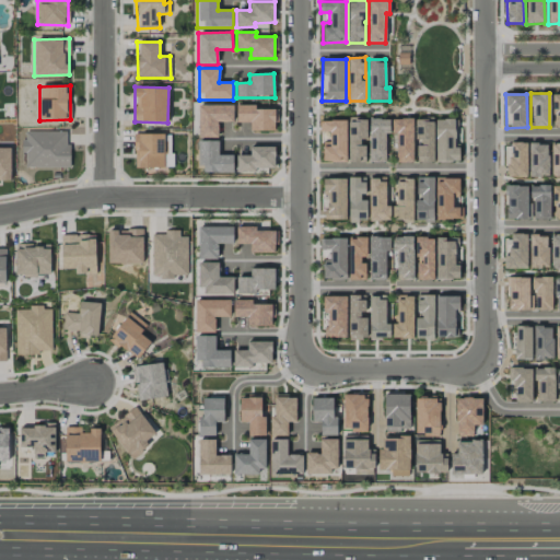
[(198,105),(198,138),(218,137),(218,123),(233,121),(233,104),(198,105)]
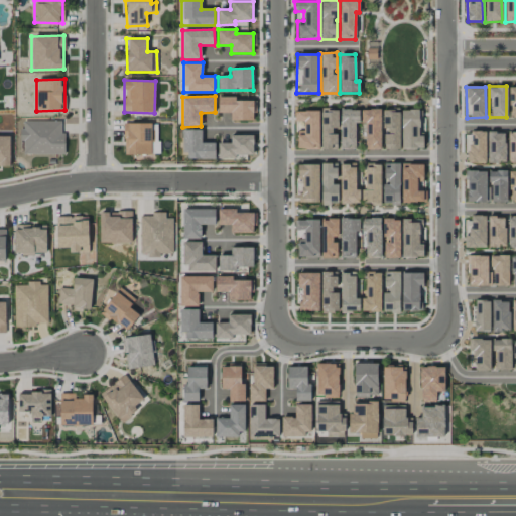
[(252,100),(234,101),(234,96),(218,97),(218,113),(230,112),(231,120),(253,120),(252,100)]
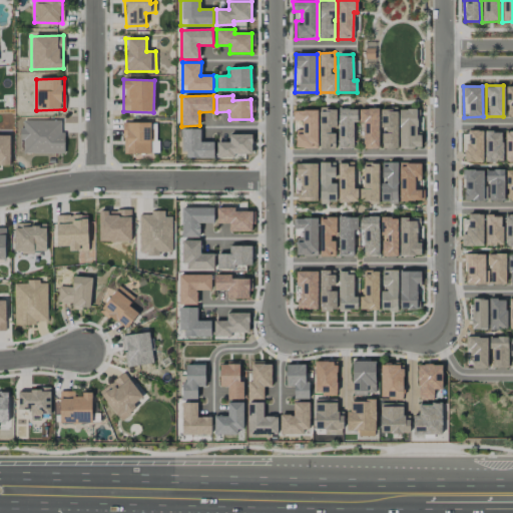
[(320,148),(334,148),(334,127),(336,127),(336,108),(319,108),(320,148)]
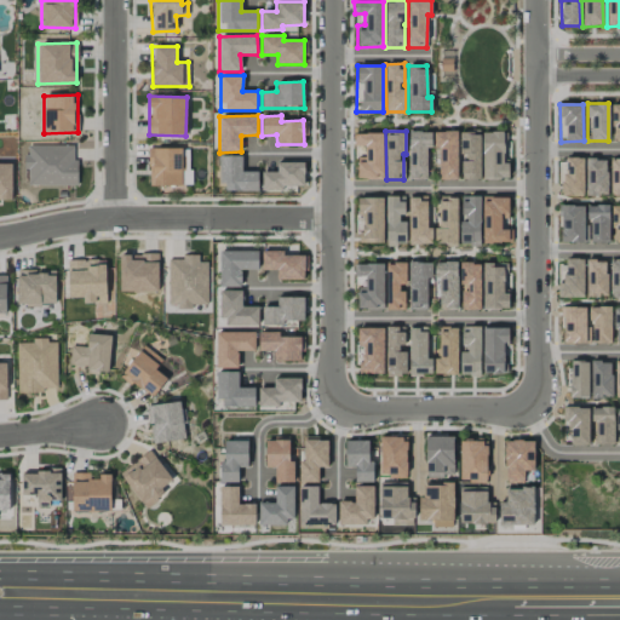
[(408,179),(426,179),(426,147),(431,147),(431,131),(408,131),(408,179)]
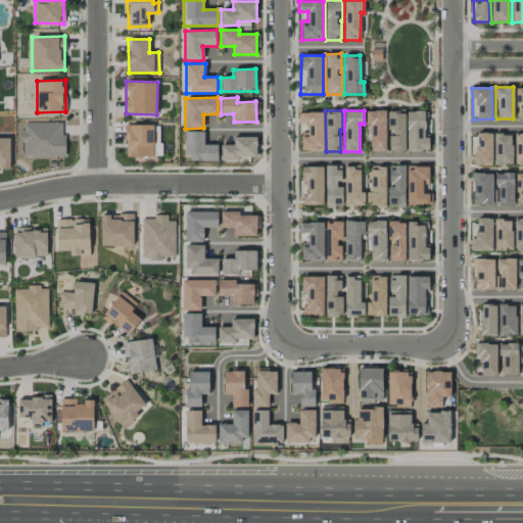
[(385,110),(367,110),(368,151),(386,151),(385,110)]
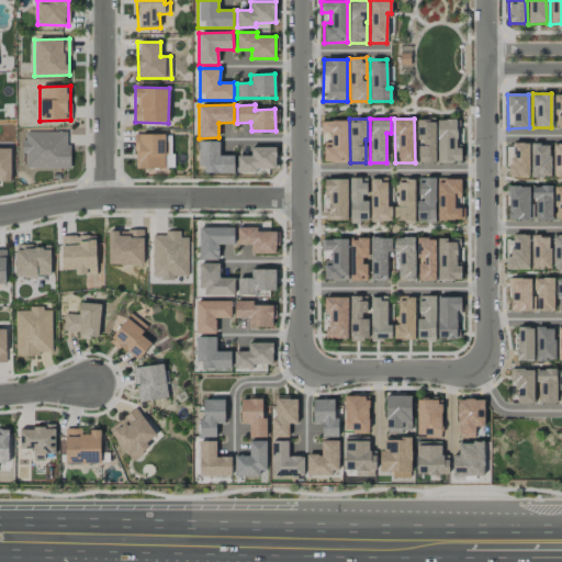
[(417,119),(417,163),(435,163),(435,119),(417,119)]
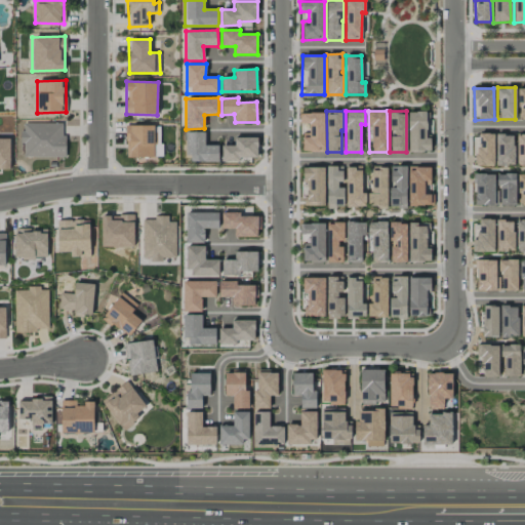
[(430,152),(431,137),(426,137),(426,112),(408,112),(408,152),(430,152)]
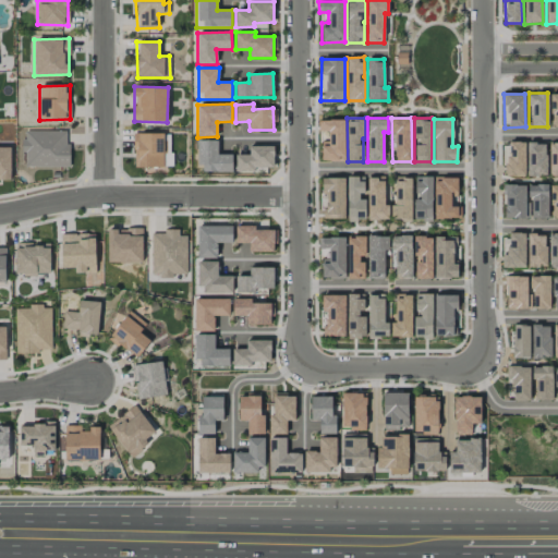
[(322,161),(344,161),(344,120),(318,120),(318,132),(330,132),(330,142),(322,142),(322,161)]
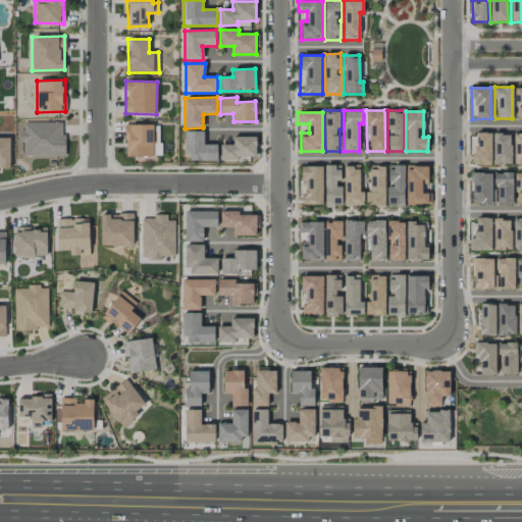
[(64,156),(64,122),(21,122),(20,144),(23,144),(23,156),(64,156)]
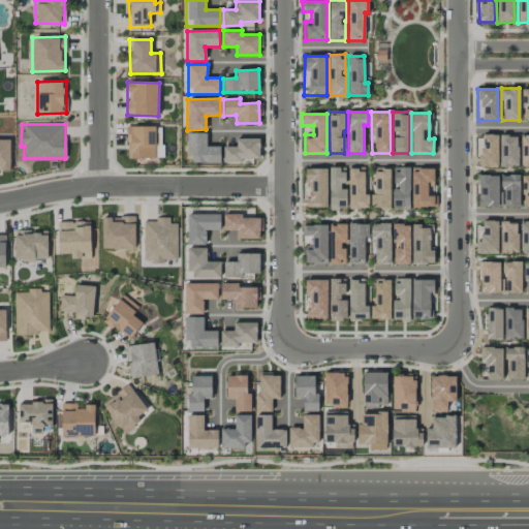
[(154,126),(126,127),(127,159),(155,158),(154,126)]
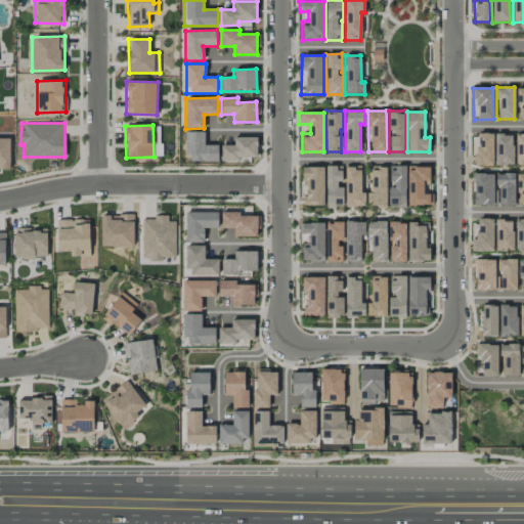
[(204,131),(186,132),(187,163),(218,162),(218,144),(205,145),(204,131)]
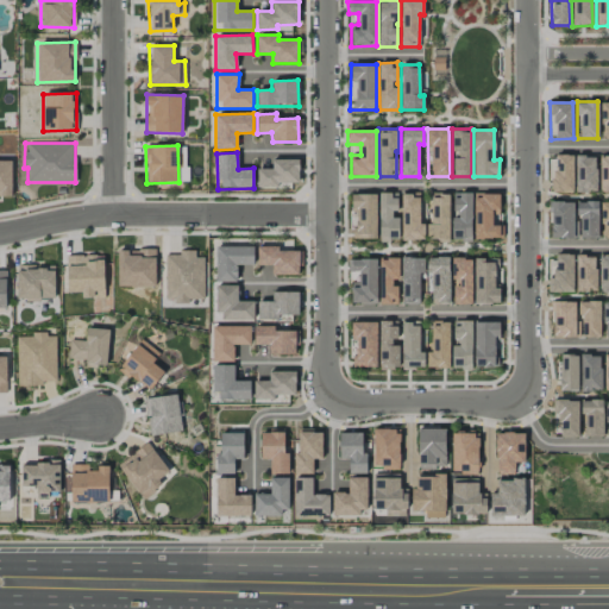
[(572,193),(573,157),(551,156),(551,170),(551,192),(572,193)]
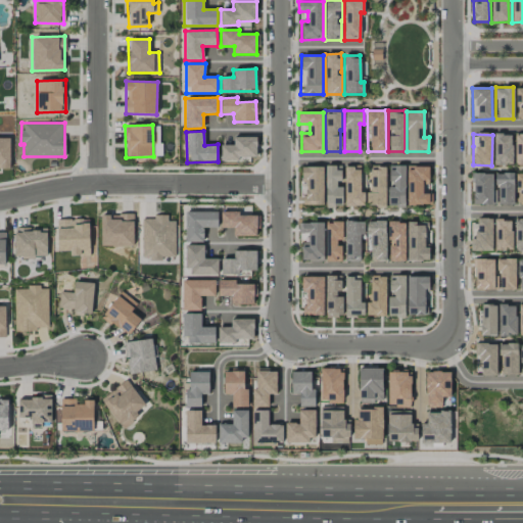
[(493,134),(494,164),(512,164),(511,134),(493,134)]
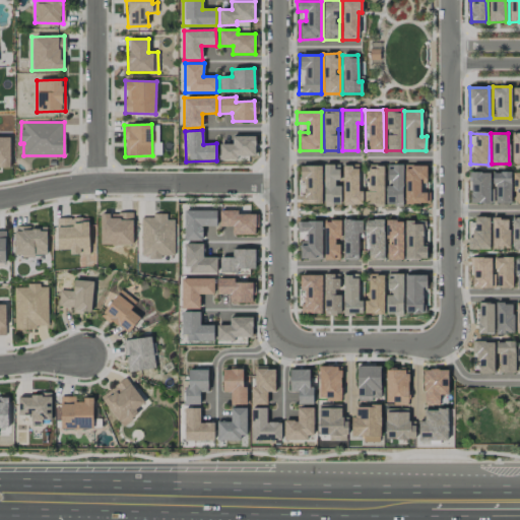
[(0,168),(10,168),(10,137),(0,136),(0,168)]
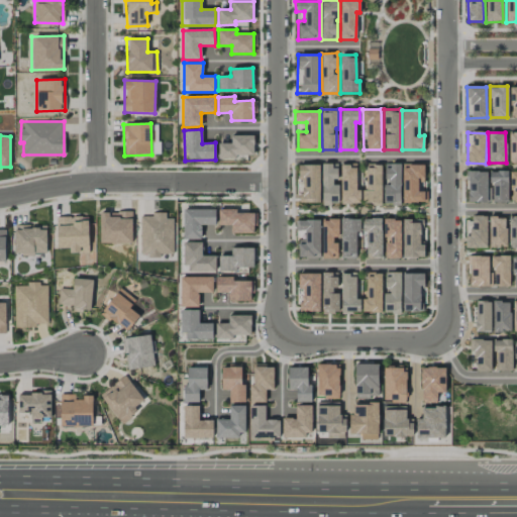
[(253,135),(230,135),(230,143),(218,143),(218,161),(235,161),(235,154),(253,154),(253,135)]
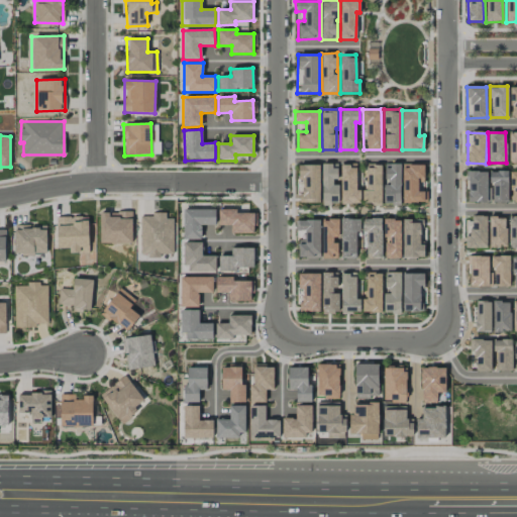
[(400,205),(400,164),(384,163),(383,204),(400,205)]
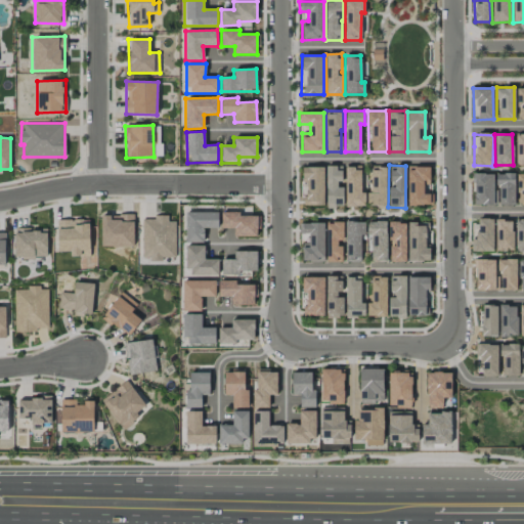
[(343,187),(341,187),(340,166),(325,166),(326,207),(343,207),(343,187)]
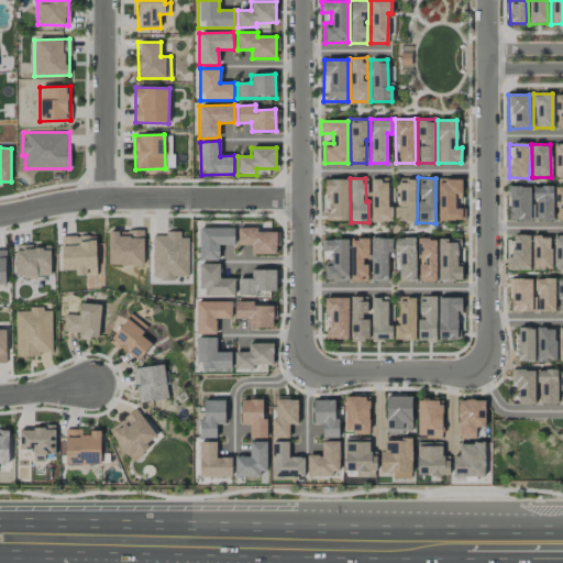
[(388,207),(387,178),(370,179),(371,222),(393,221),(393,207),(388,207)]
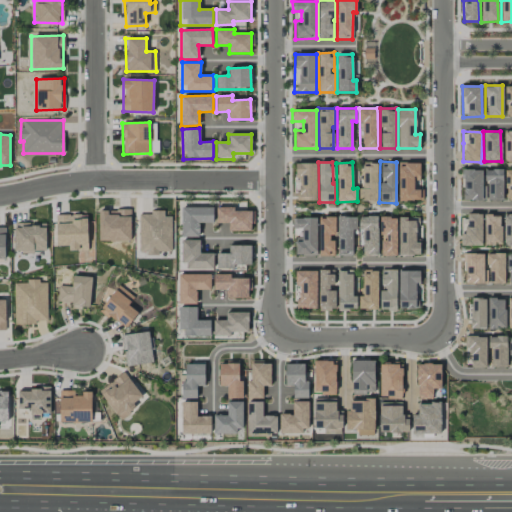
[(359,202),(377,203),(378,163),(359,162),(359,202)]
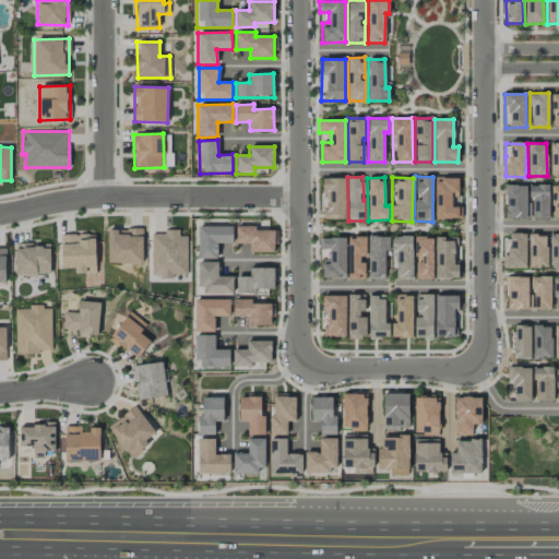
[(459,177),(435,178),(436,219),(462,218),(461,206),(451,207),(451,197),(459,195),(459,177)]
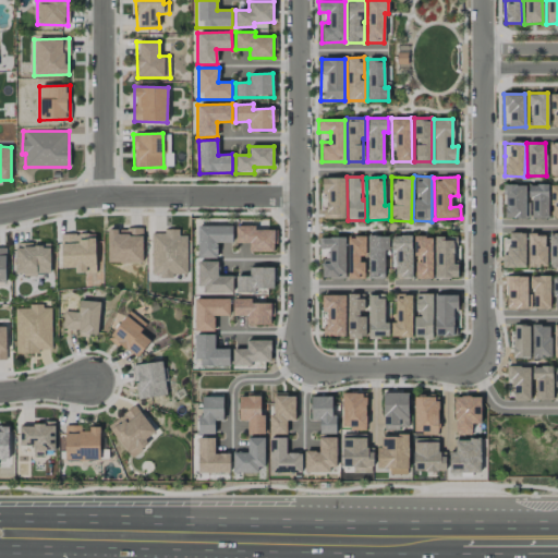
[(344,178),(323,178),(322,219),(344,219),(344,178)]
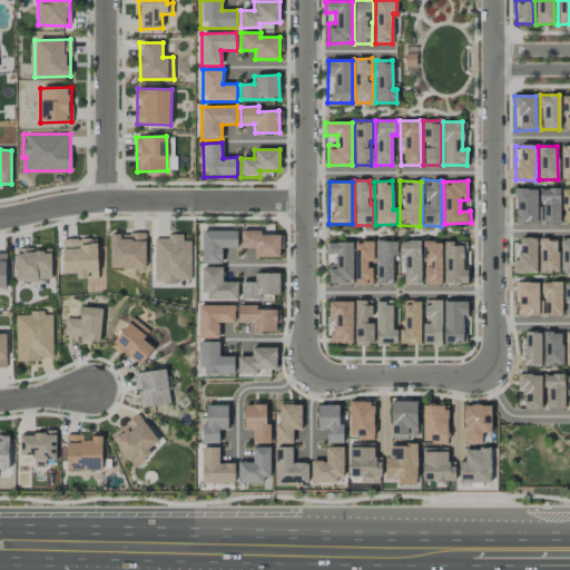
[(537,223),(537,188),(514,189),(514,223),(537,223)]
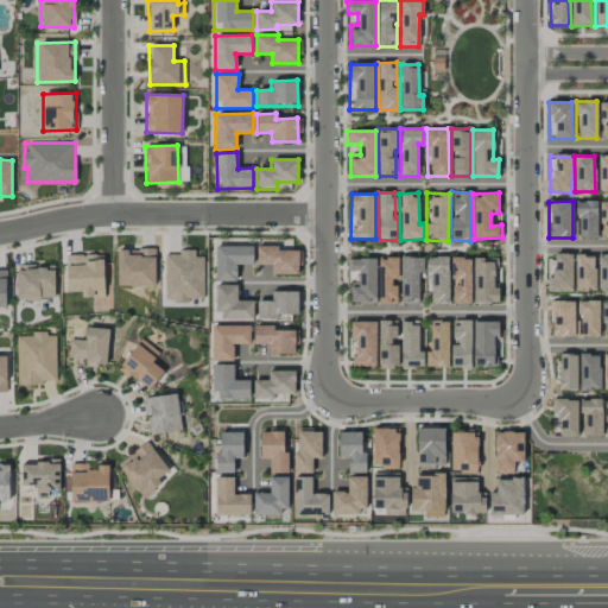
[(596,201),(576,201),(577,238),(597,238),(596,201)]
